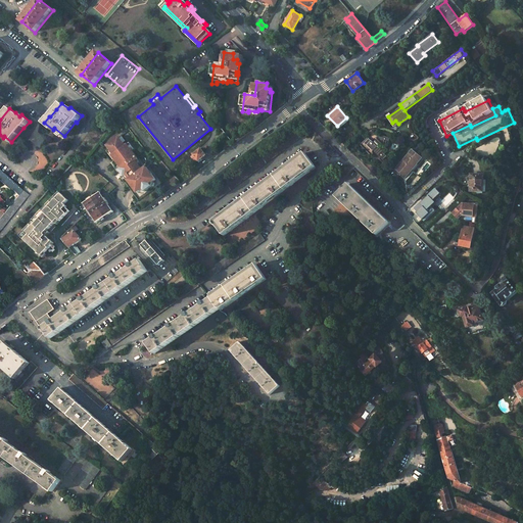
[(297,131),(190,210),(195,217),(301,137),(297,131)]
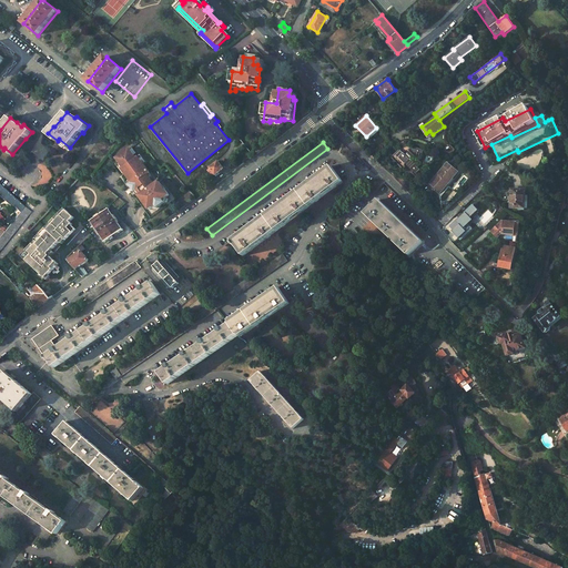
[(130,148),(118,158),(128,171),(125,172),(141,194),(140,195),(150,210),(170,195),(160,181),(155,184),(148,174),(151,172),(139,156),(137,158),(130,148)]
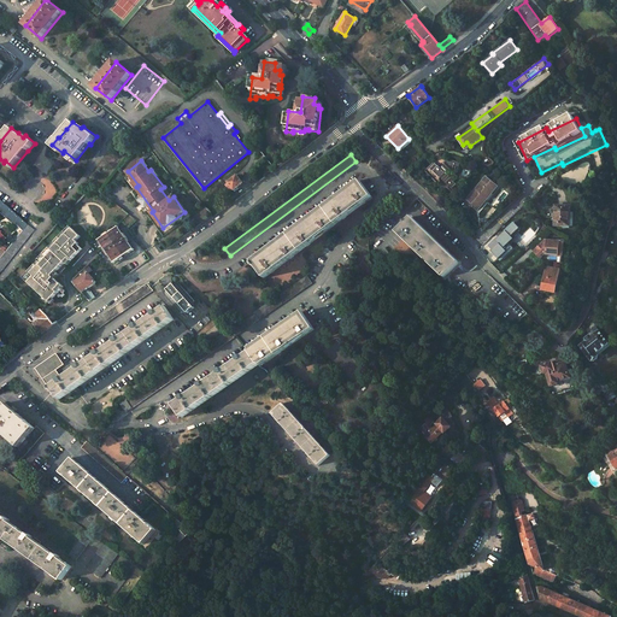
[(446,165),(441,170),(436,165),(430,170),(440,180),(441,178),(452,191),(457,186),(452,181),(456,178),(460,165),(452,162),(452,164),(447,163),(446,165)]
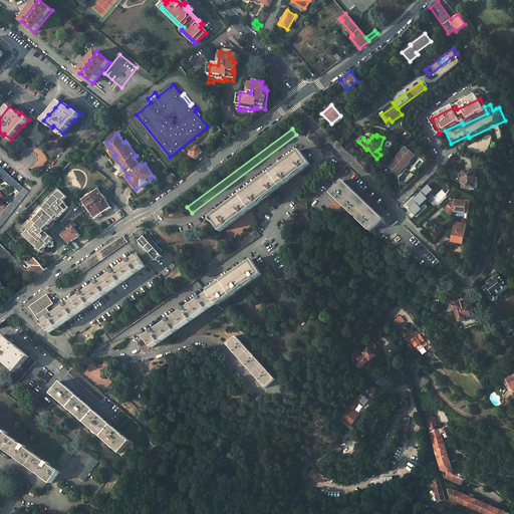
[(202,152),(198,146),(190,152),(195,158),(202,152)]
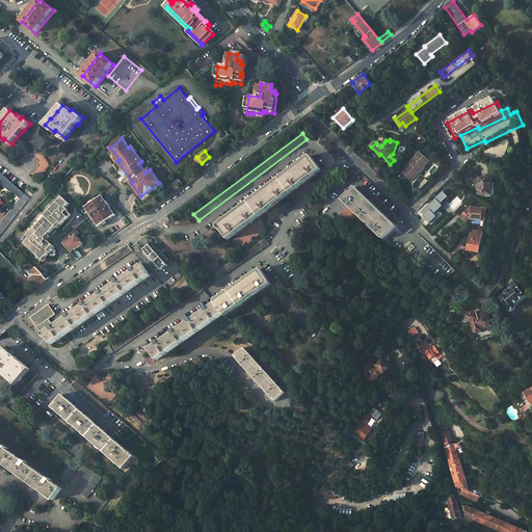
[(420,171),(418,169),(422,165),(423,166),(428,160),(427,159),(419,152),(402,171),(413,180),(420,171)]
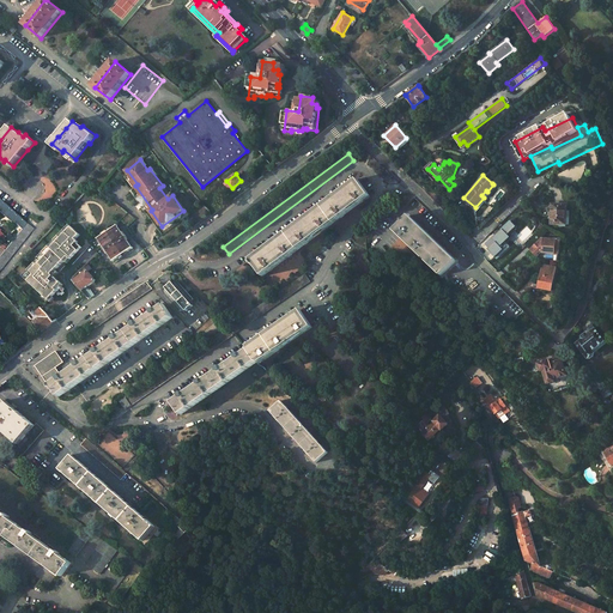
[(357,181),(250,260),(262,277),(370,198),(357,181)]
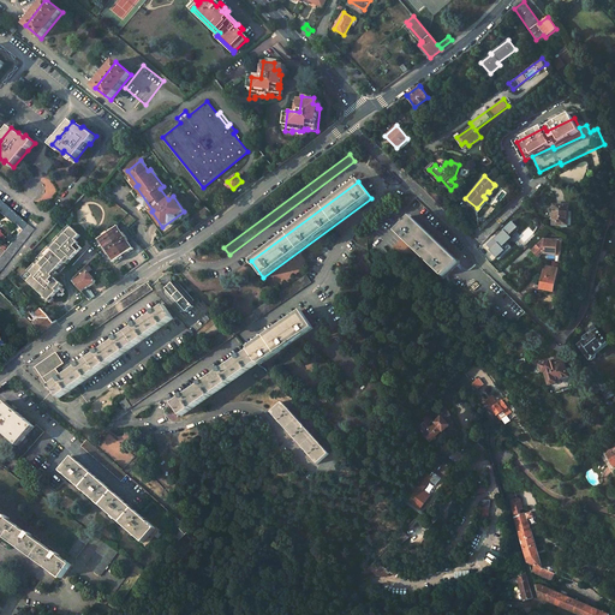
[(0,210),(12,222),(13,221),(22,230),(27,224),(0,199),(0,210)]
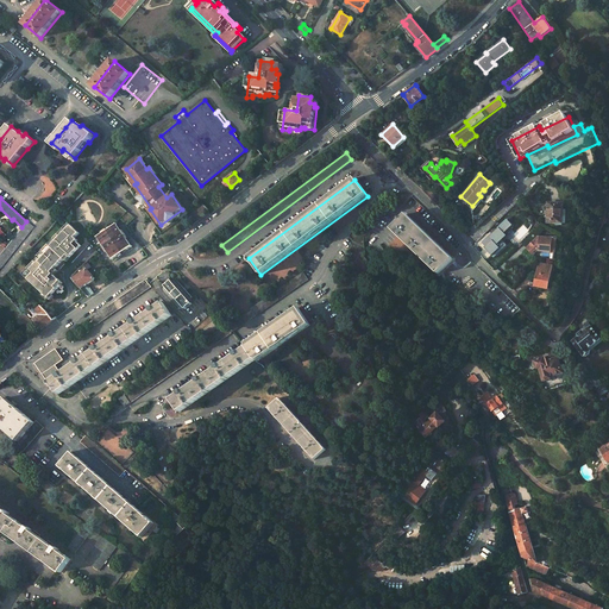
[(562,203),(547,202),(547,223),(552,223),(552,219),(562,219),(562,203)]
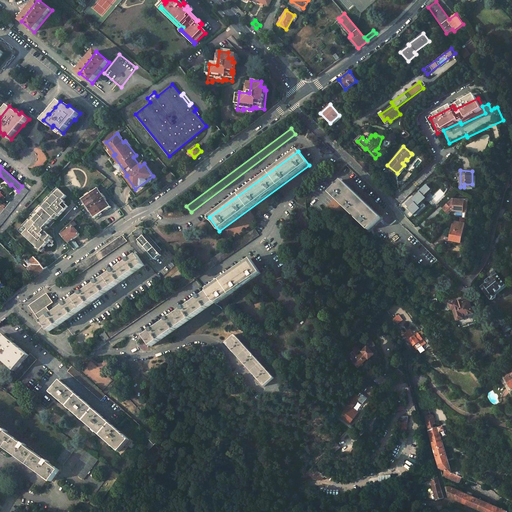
[(108,178),(101,182),(106,190),(114,183),(108,178)]
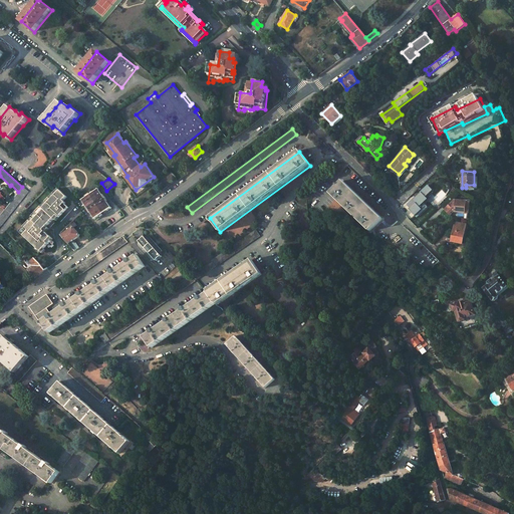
[(382,219),(343,181),(331,194),(369,232),(382,219)]
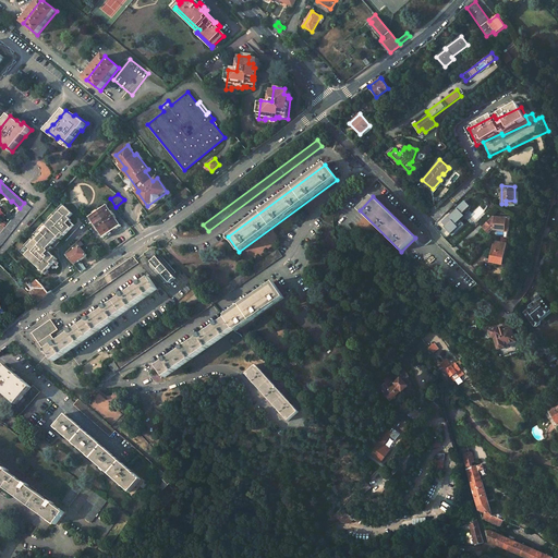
[(470,206),(464,201),(441,222),(445,226),(444,227),(450,234),(458,227),(455,225),(464,216),(462,214),(470,206)]
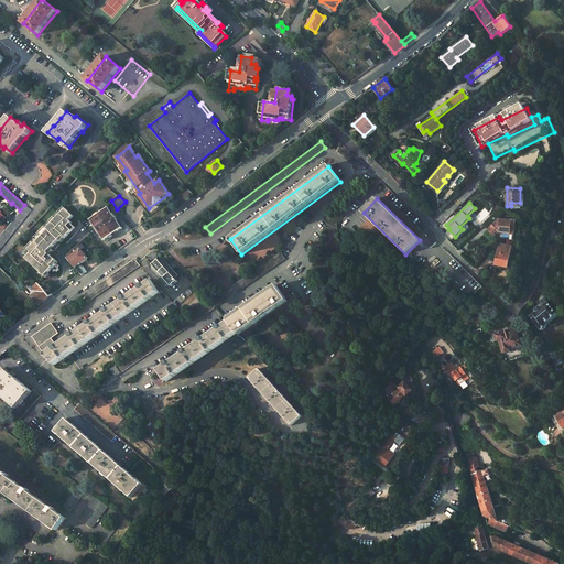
[(20,210),(8,226),(4,229),(2,232),(0,235),(0,248),(31,210),(24,205),(20,210)]
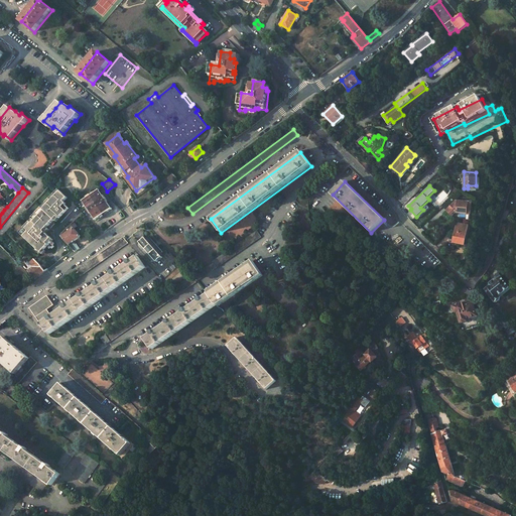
[(58,189),(23,227),(26,229),(22,233),(24,235),(23,237),(40,253),(52,240),(45,233),(69,209),(65,205),(66,204),(63,202),(67,198),(58,189)]
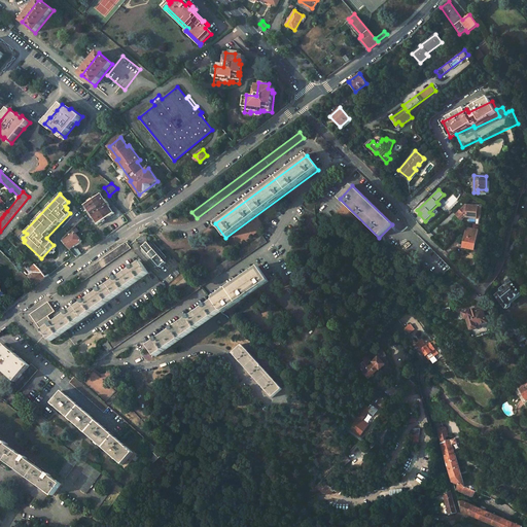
[(114,213),(101,195),(85,206),(98,224),(114,213)]
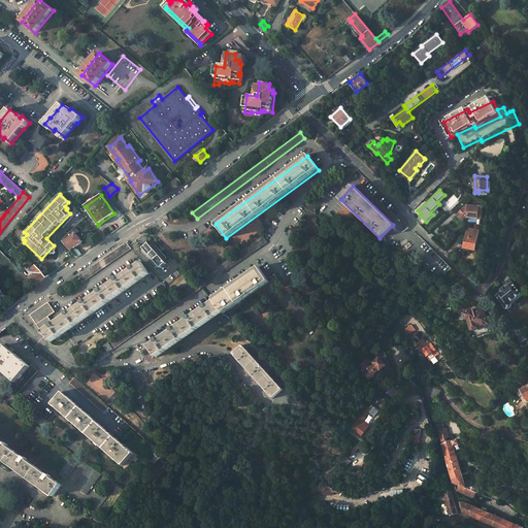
[(479,206),(467,205),(466,217),(477,218),(479,206)]
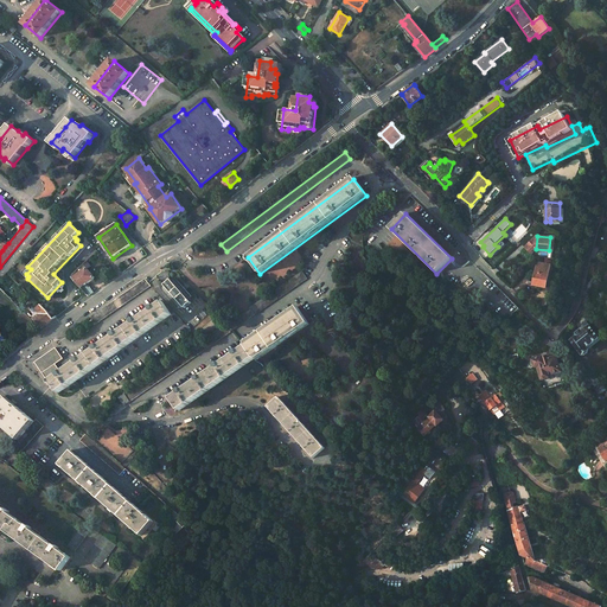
[(550,266),(537,262),(532,285),(545,287),(550,266)]
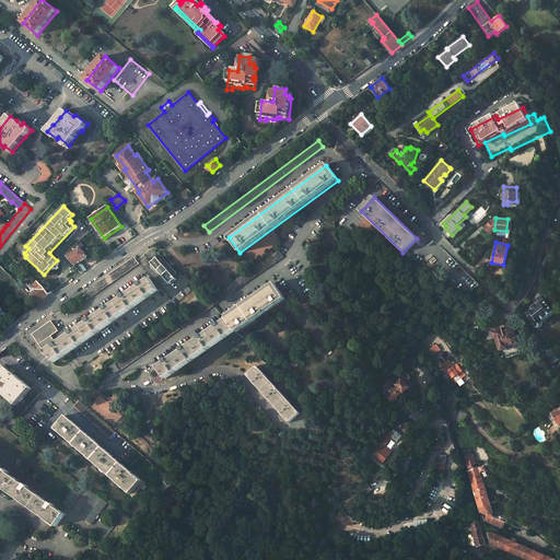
[(81,246),(68,256),(76,265),(88,256),(81,246)]
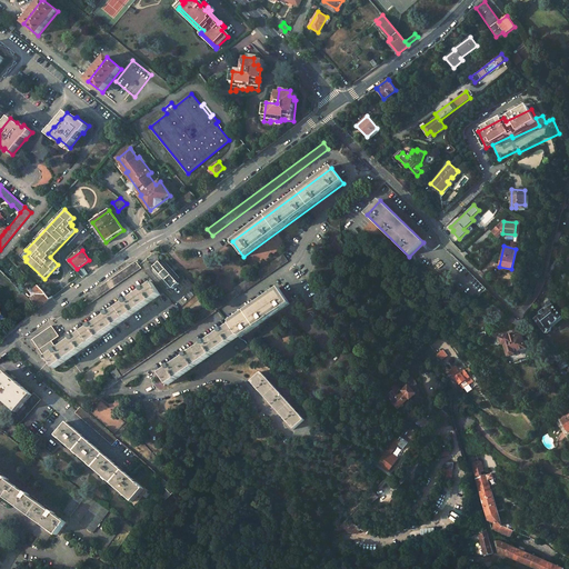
[(283,255),(235,289),(236,290),(239,295),(288,261),(283,255)]
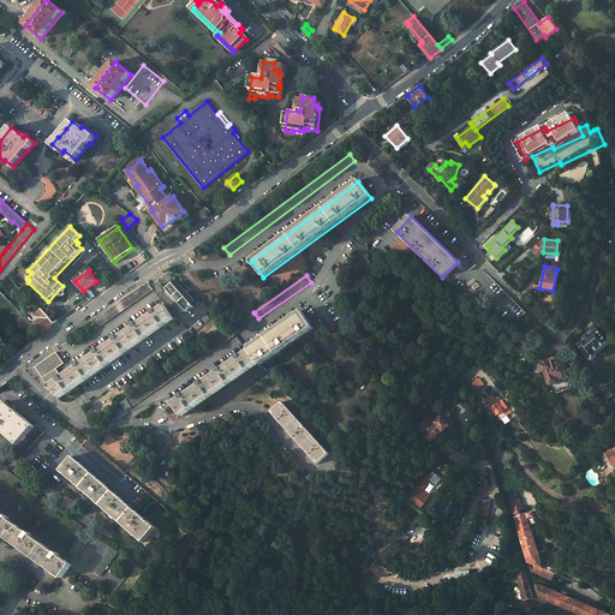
[(145,282),(90,322),(95,329),(151,290),(145,282)]
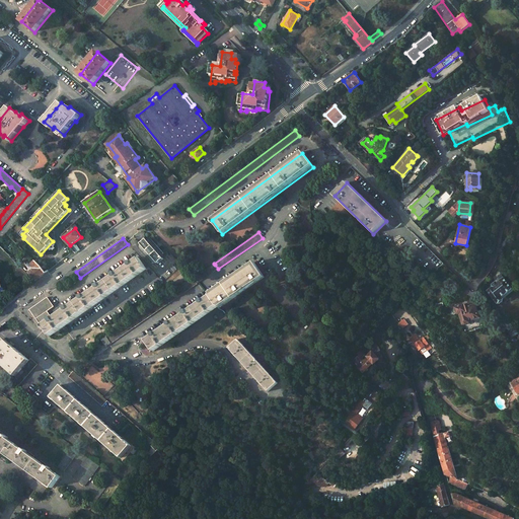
[(140,247),(139,248),(152,263),(155,260),(159,255),(162,252),(150,239),(149,240),(148,240),(148,239),(147,239),(146,240),(145,239),(139,244),(141,245),(140,245),(140,246),(140,247)]
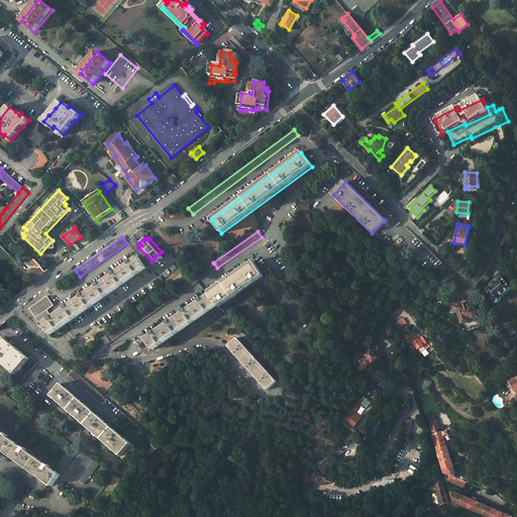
[(47,296),(29,309),(43,328),(44,327),(49,334),(144,267),(137,257),(52,317),(46,311),(54,306),(47,296)]
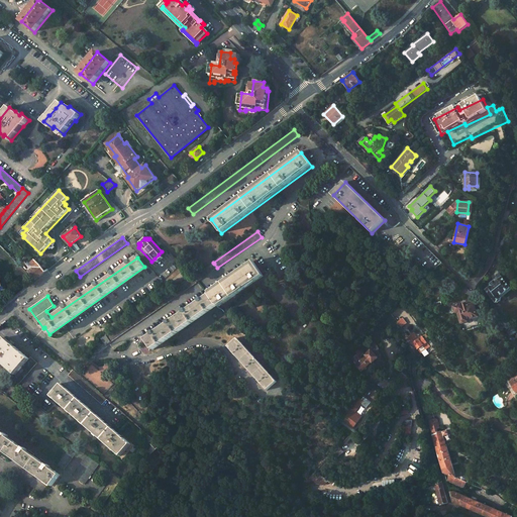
[(43,273),(34,261),(31,264),(34,268),(28,273),(35,280),(43,273)]
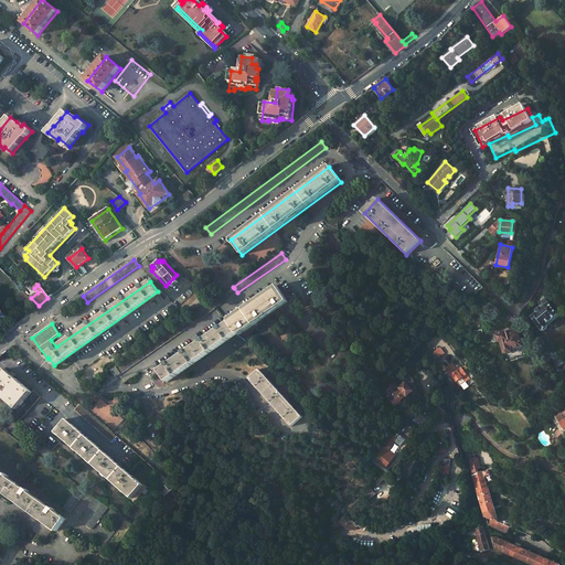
[(277,286),(226,320),(228,323),(237,334),(238,337),(288,302),(277,286)]
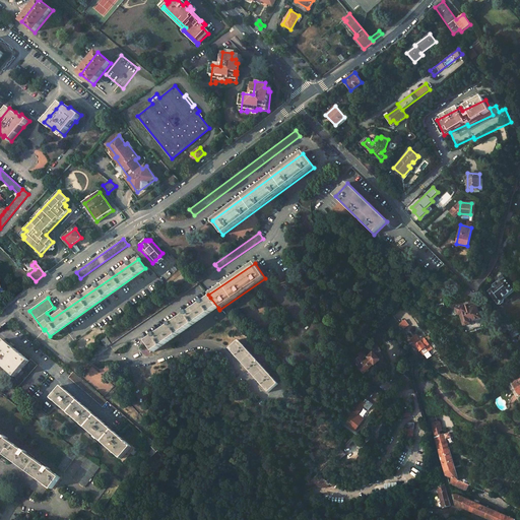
[(203,271),(195,277),(199,282),(207,277),(203,271)]
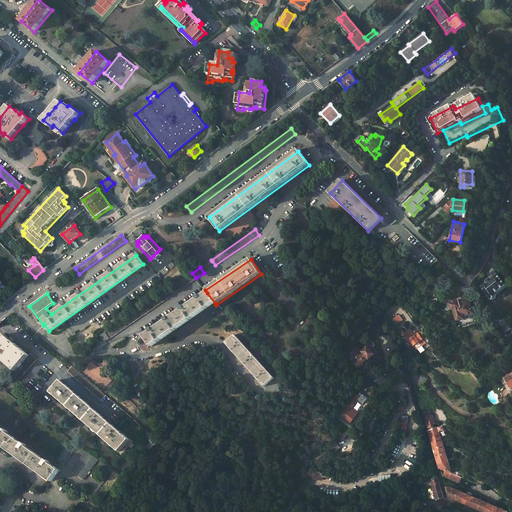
[(190,274),(105,333),(100,336),(104,342),(109,339),(194,280),(190,274)]
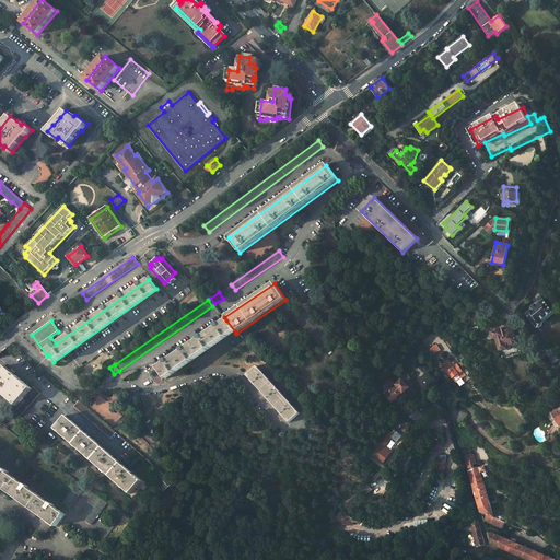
[(532,312),(525,316),(536,330),(537,329),(538,330),(541,328),(541,326),(539,325),(552,315),(544,303),(537,307),(536,306),(534,306),(531,308),(531,311),(532,312)]
